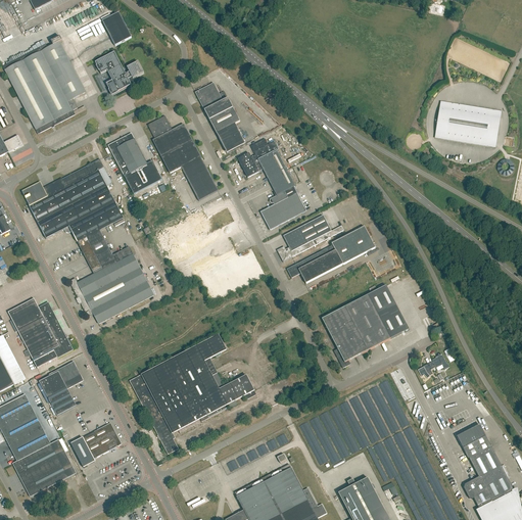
[(30,0),(34,8),(49,0),(30,0)]
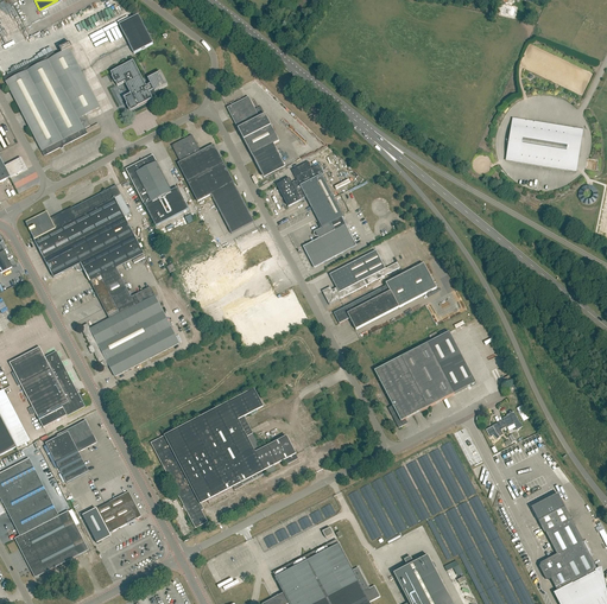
[(133,51),(152,42),(138,13),(119,23),(133,51)]
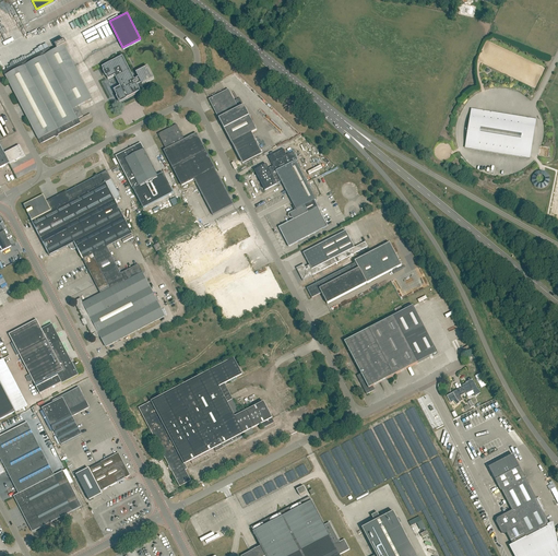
[(10,38),(7,32),(3,34),(0,26),(0,43),(10,38)]
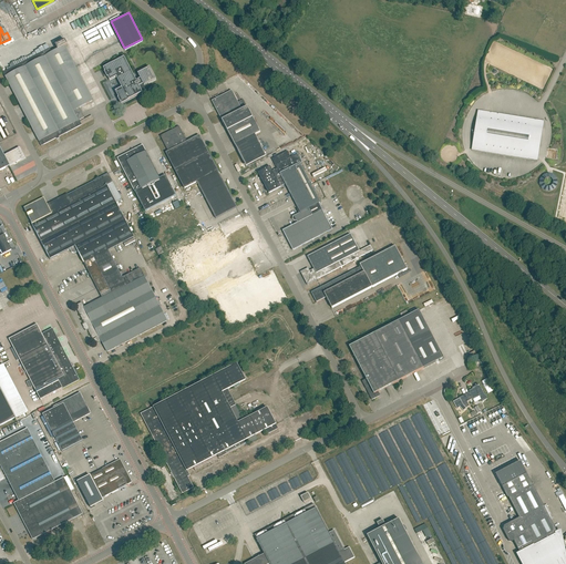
[(35,42),(37,44),(33,45),(34,49),(47,44),(43,37),(39,39),(40,41),(35,42)]
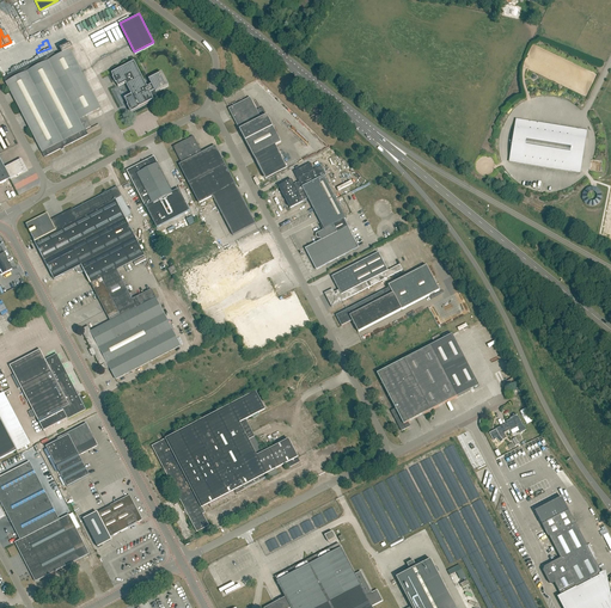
[(87,131),(99,126),(98,122),(90,126),(84,114),(99,105),(69,47),(72,45),(69,41),(59,45),(61,50),(48,57),(46,53),(2,75),(41,149),(43,148),(46,153),(87,131)]
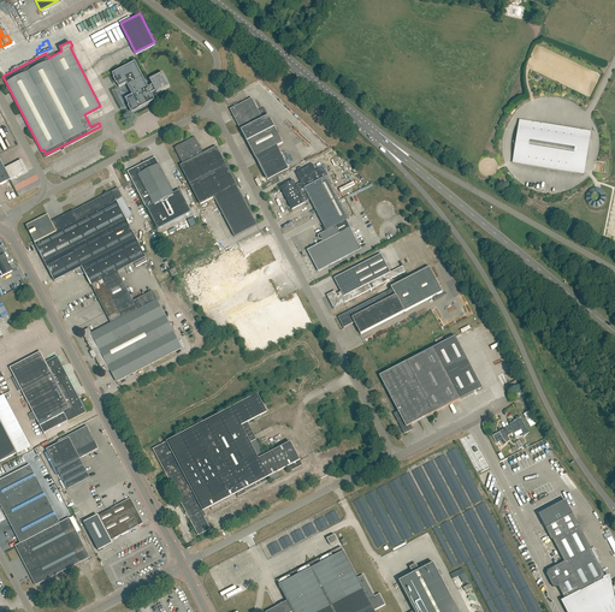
[(148,77),(152,82),(146,85),(141,75),(139,70),(134,61),(118,69),(113,72),(114,75),(113,76),(116,81),(117,81),(119,83),(126,79),(132,93),(131,93),(125,96),(129,104),(128,104),(131,110),(139,106),(153,99),(153,97),(161,93),(159,89),(169,83),(161,71),(148,77)]
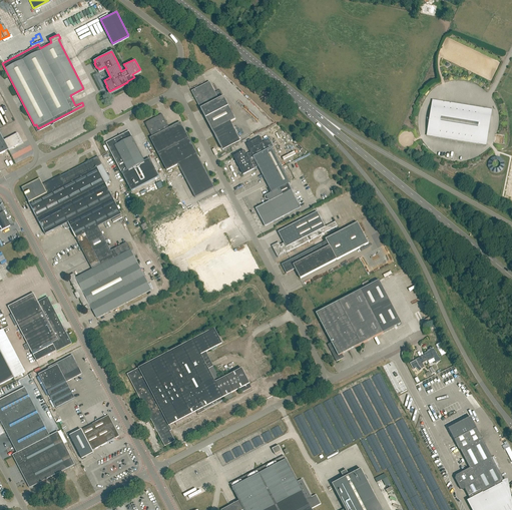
[(190,88),(204,115),(211,129),(234,117),(218,87),(214,90),(208,79),(190,88)]
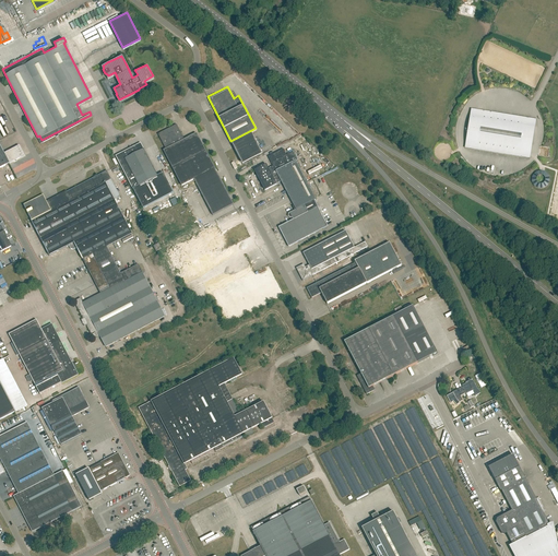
[(470,106),(463,145),(529,156),(535,117),(470,106)]
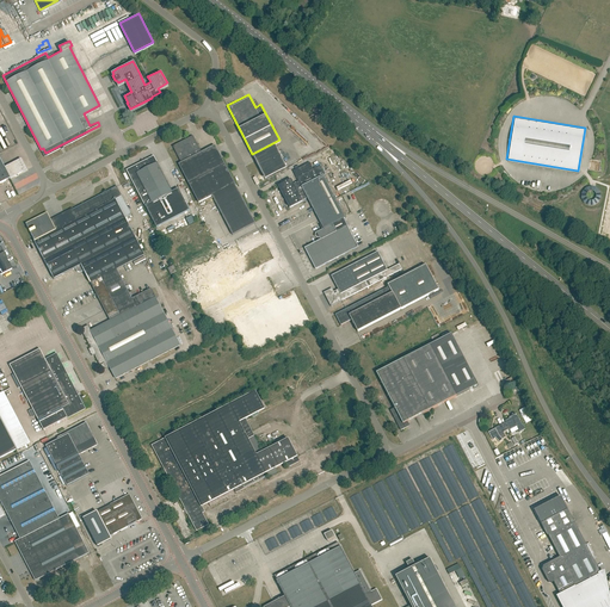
[(201,149),(192,132),(172,143),(180,160),(178,161),(198,200),(211,193),(232,233),(254,221),(214,143),(201,149)]
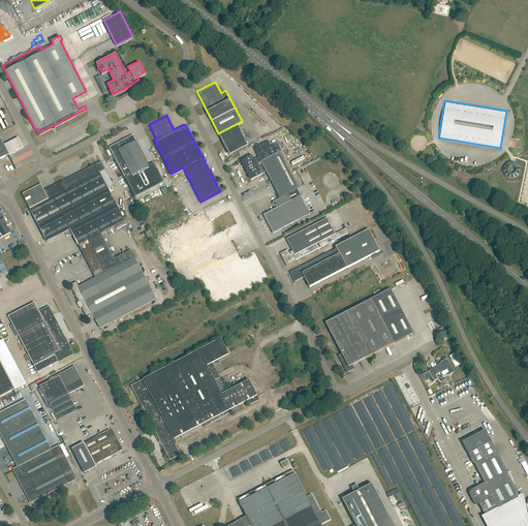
[(148,164),(135,140),(132,133),(109,146),(134,194),(163,180),(154,161),(148,164)]
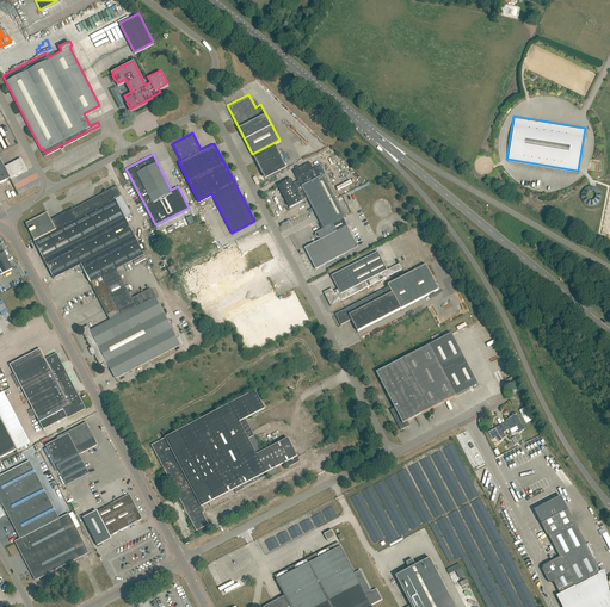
[(10,175),(25,167),(19,155),(4,165),(10,175)]
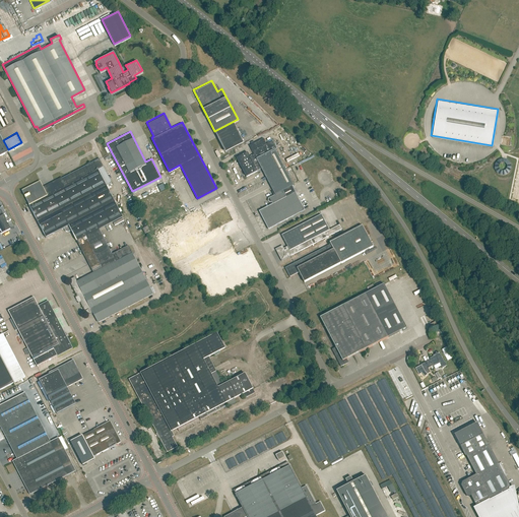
[(267,179),(285,170),(274,147),(275,146),(271,138),(265,141),(262,135),(248,143),(253,151),(248,154),(246,151),(237,155),(247,174),(255,170),(255,169),(260,166),(267,179)]
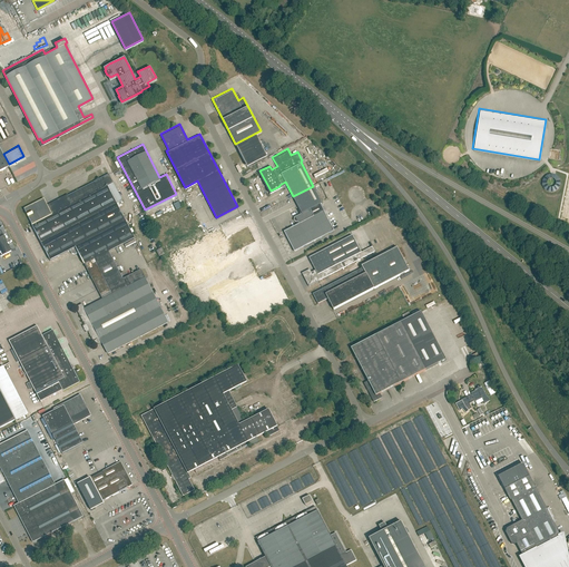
[(74,251),(77,248),(84,261),(108,248),(134,236),(130,230),(133,228),(130,226),(128,227),(116,202),(121,198),(108,172),(47,203),(43,196),(23,206),(31,223),(49,257),(69,247),(71,250),(74,251)]
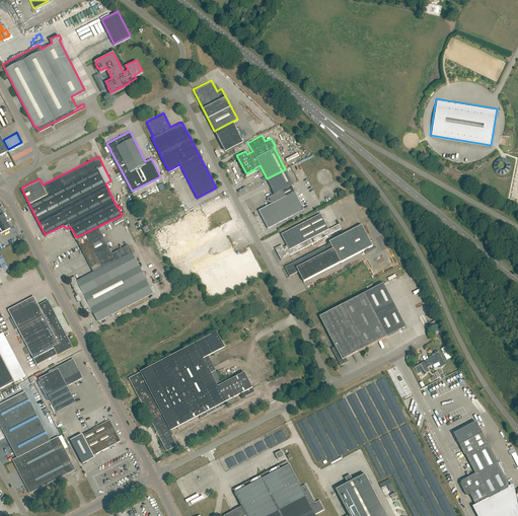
[(291,183),(292,182),(285,169),(267,178),(274,192),(268,195),(272,202),(257,209),(268,226),(303,208),(291,183)]
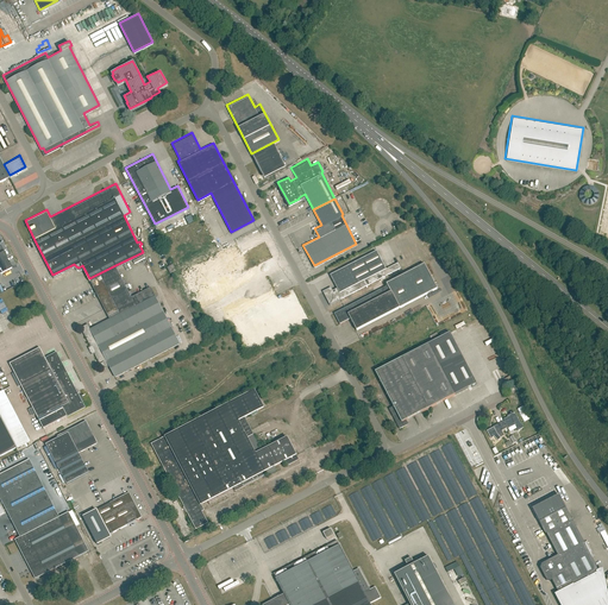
[(238,249),(234,240),(179,265),(193,295),(211,287),(207,279),(230,270),(230,271),(270,253),(263,238),(238,249)]
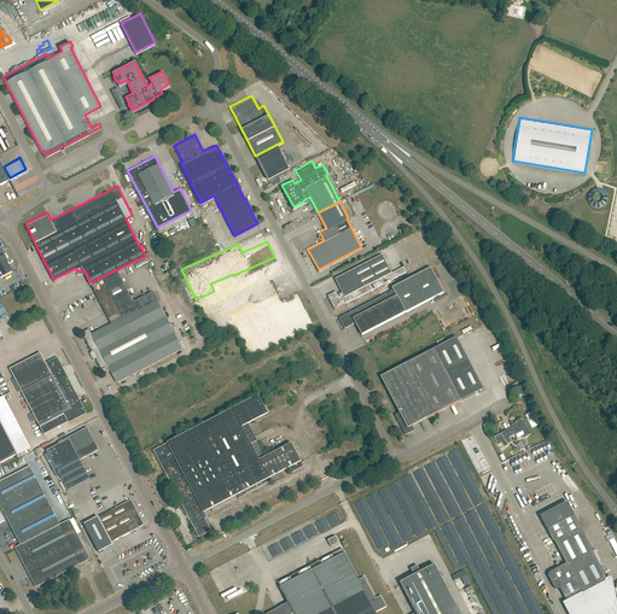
[(0,275),(11,269),(0,250),(0,275)]
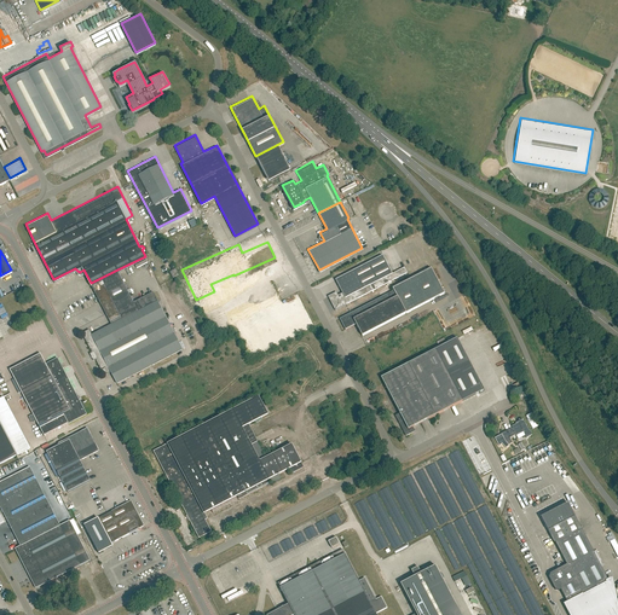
[(391,271),(381,253),(334,277),(341,290),(336,293),(335,290),(327,294),(334,307),(406,270),(403,265),(391,271)]
